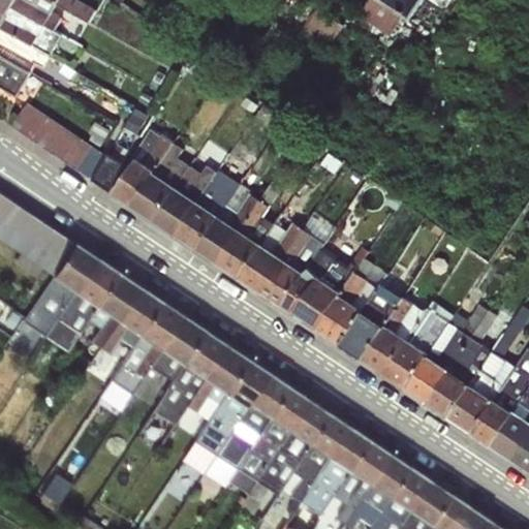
[(1,0),(0,0),(0,27),(52,56),(58,41),(41,32),(44,26),(1,0)]
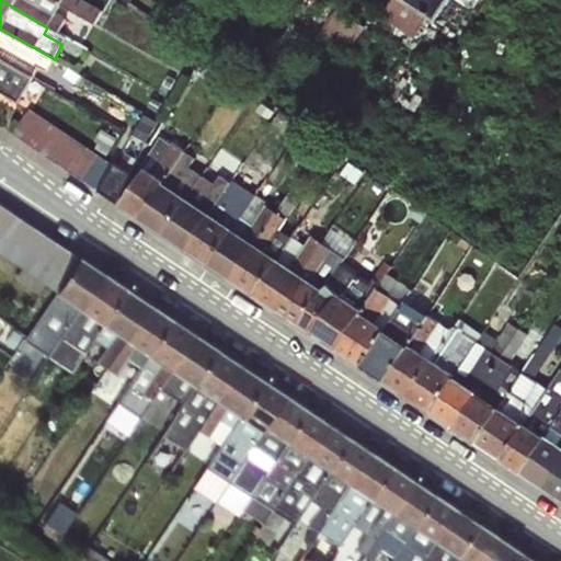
[(49,0),(1,0),(47,27),(66,36),(77,16),(49,0)]
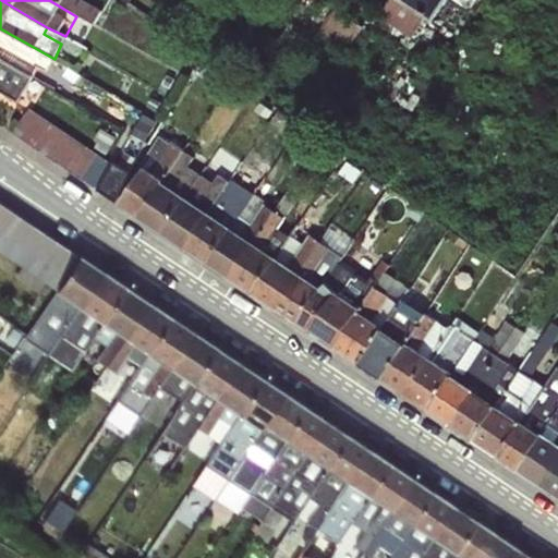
[(49,0),(76,16),(94,24),(101,10),(85,0),(49,0)]
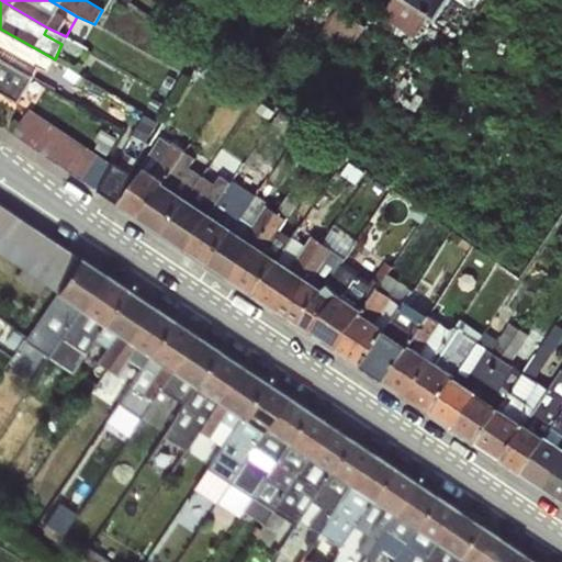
[(408,0),(441,18),(450,0),(408,0)]
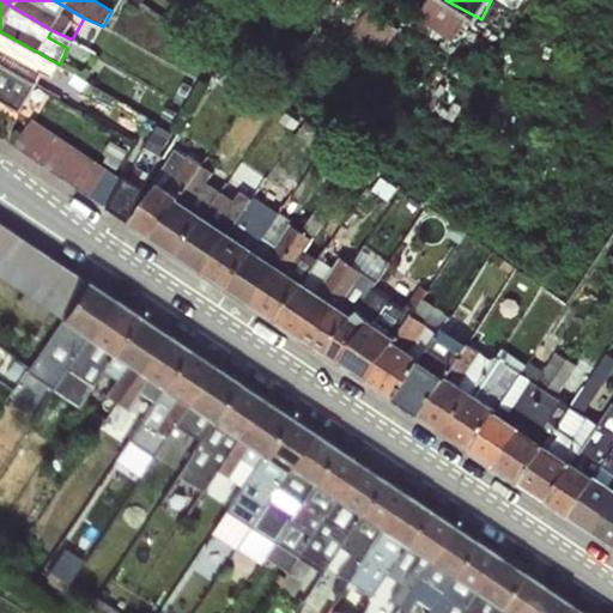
[(0,31),(0,65),(24,79),(32,65),(53,76),(60,65),(0,31)]
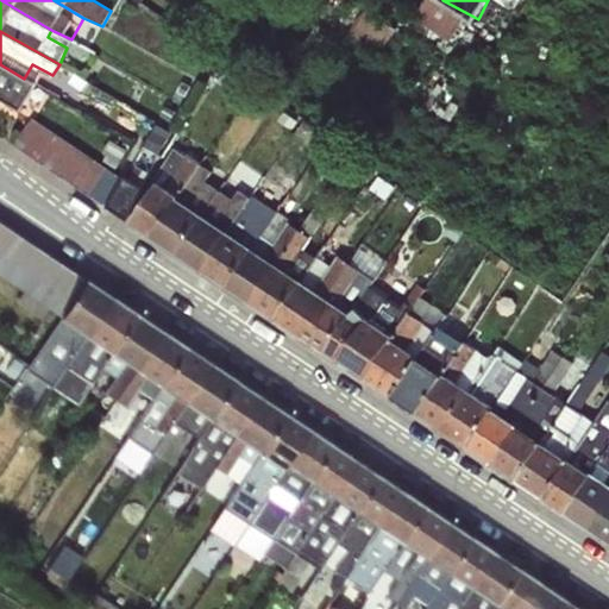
[(35,86),(24,79),(0,64),(0,99),(22,111),(35,86)]
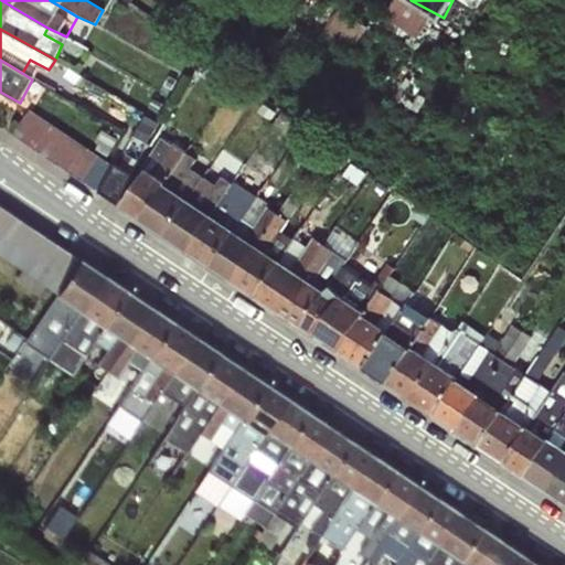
[(140,219),(185,151),(162,137),(135,174),(32,109),(25,112),(12,134),(140,219)]
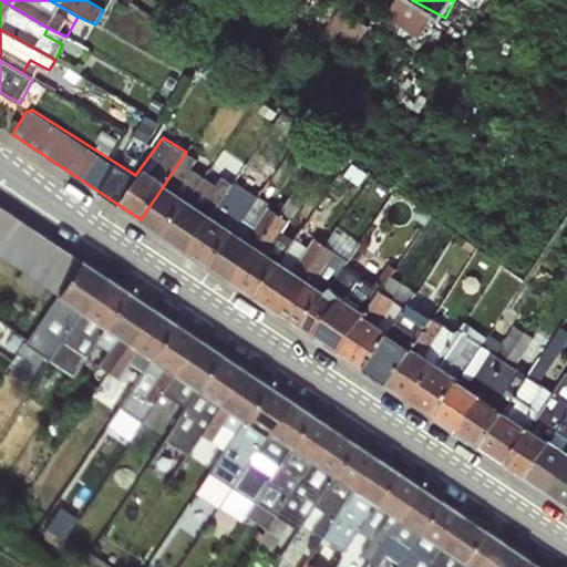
[(165,236),(209,167),(186,152),(141,219),(165,236)]
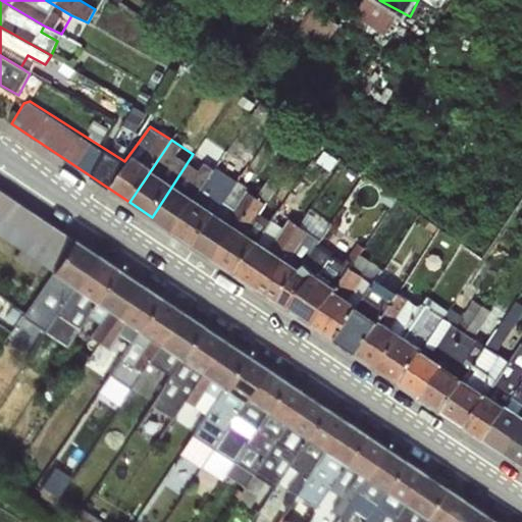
[(173,231),(215,168),(193,154),(152,217),(173,231)]
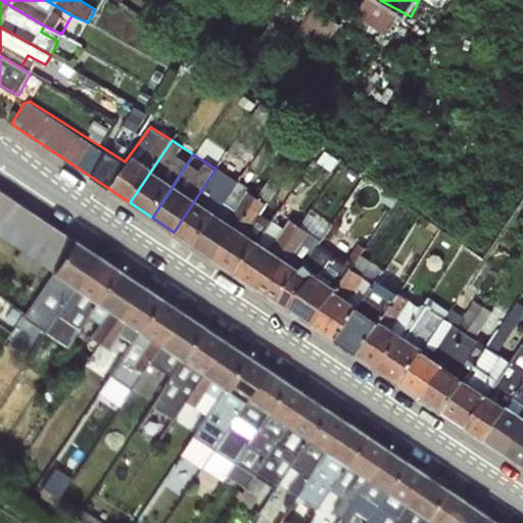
[(216,169),(174,232),(194,245),(226,200),(237,182),(216,169)]
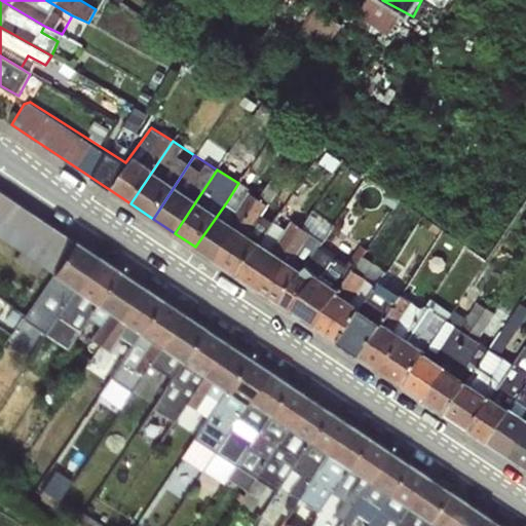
[(258,196),(217,261),(238,275),(282,213),(283,208),(272,201),(280,187),(271,179),(258,196)]
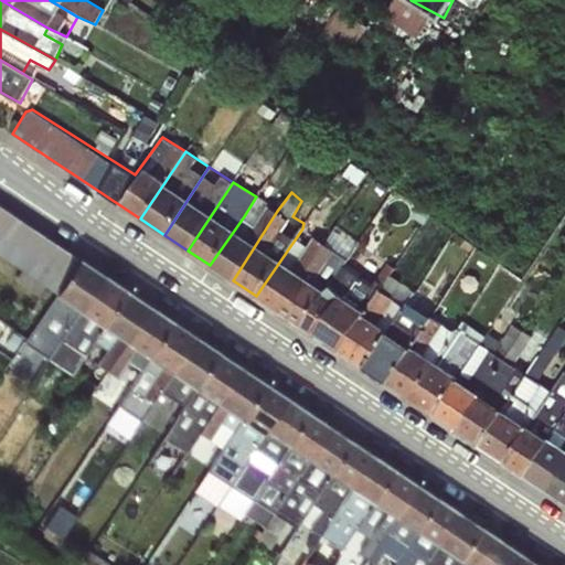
[(0,255),(57,294),(82,259),(0,204),(0,255)]
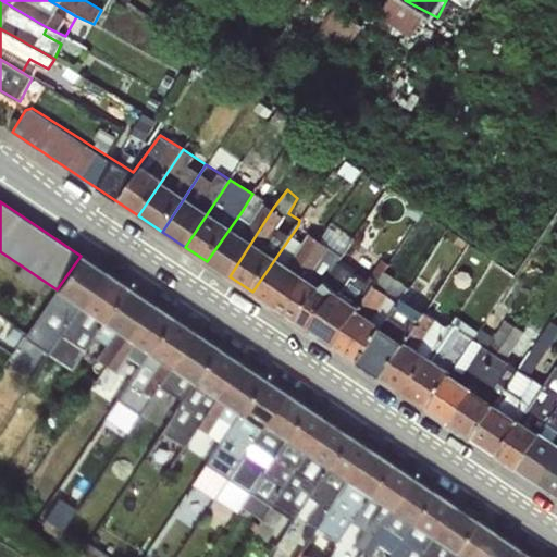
[(240,213),(207,261),(230,276),(273,208),(264,205),(251,222),(240,213)]
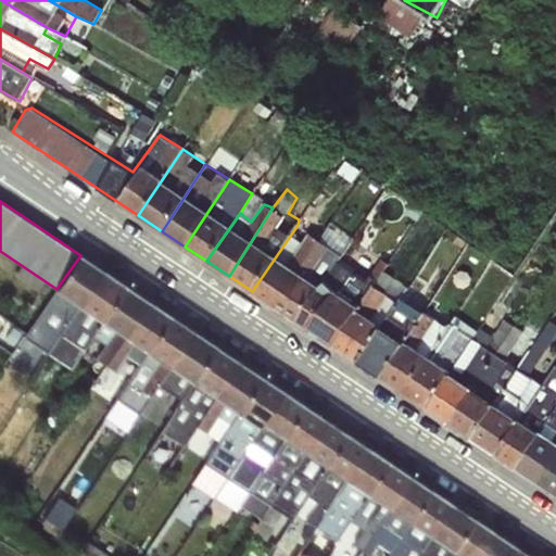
[(298,225),(252,291),(276,307),(320,240),(298,225)]
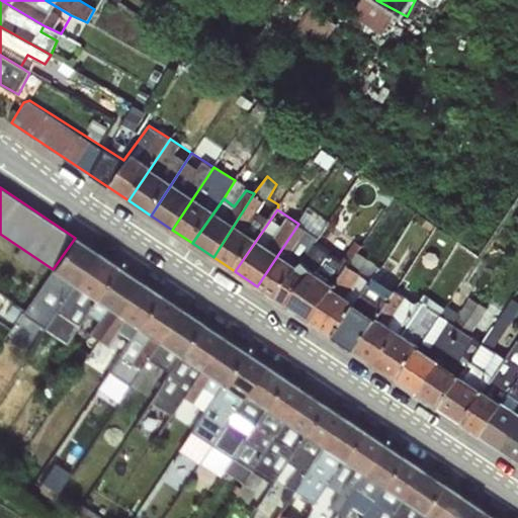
[(298,224),(257,286),(276,300),(317,244),(328,225),(307,209),(298,224)]
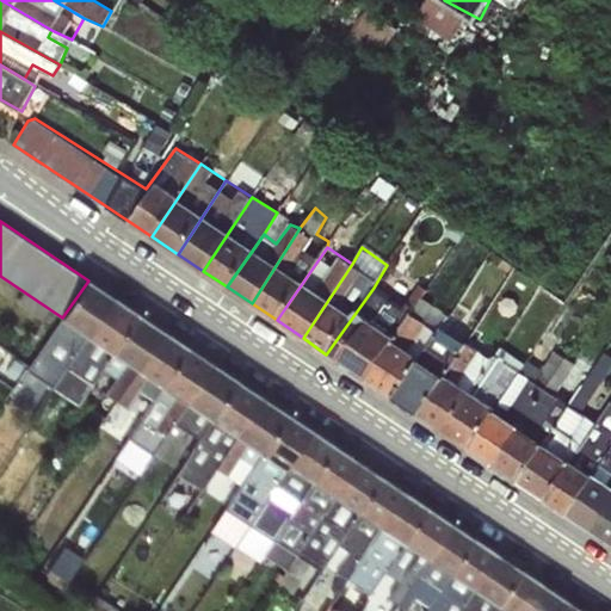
[(51,388),(111,296),(88,281),(62,318),(25,371),(51,388)]
